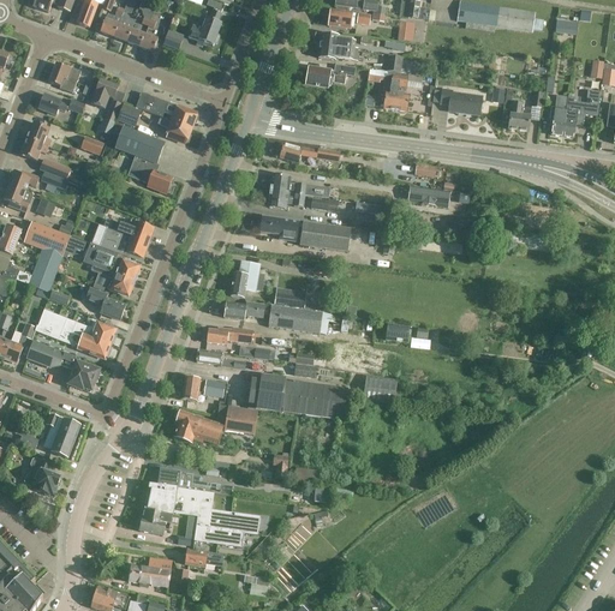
[(34,0),(33,5),(48,11),(52,1),(58,4),(57,6),(70,11),(73,0),(34,0)]
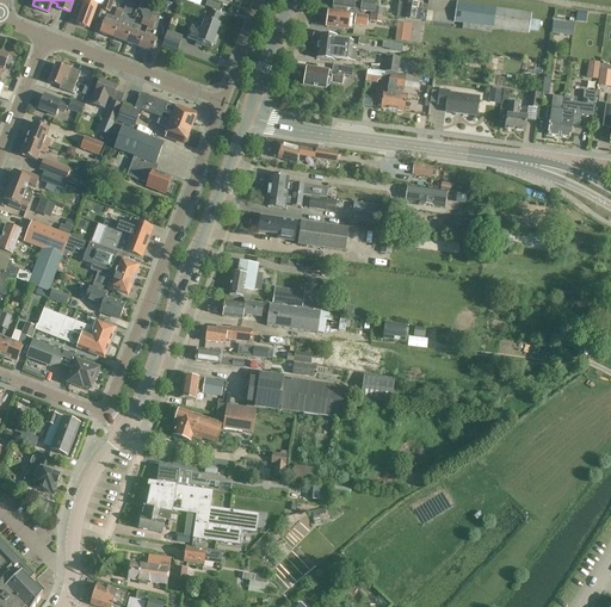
[(82,4),(80,11),(76,22),(88,26),(96,8),(94,7),(97,0),(92,0),(92,1),(88,0),(86,0),(85,4),(82,4)]
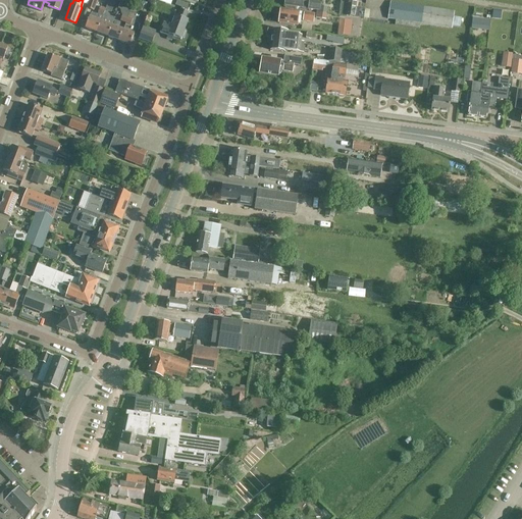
[(89,0),(87,6),(94,8),(96,0),(89,0)]
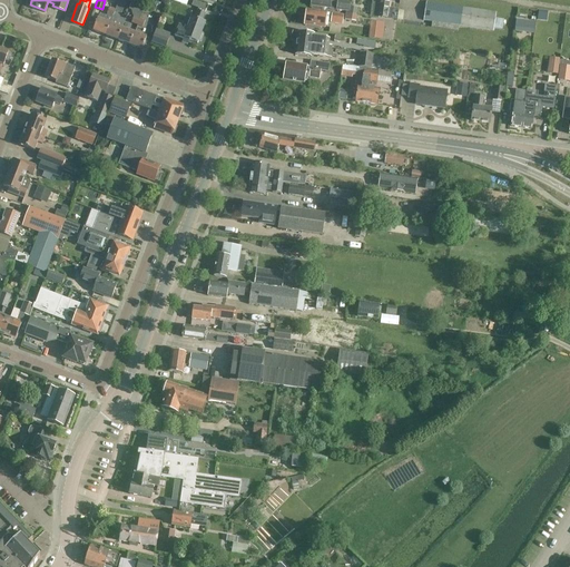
[(115,7),(115,9),(121,11),(126,0),(118,0),(115,7)]
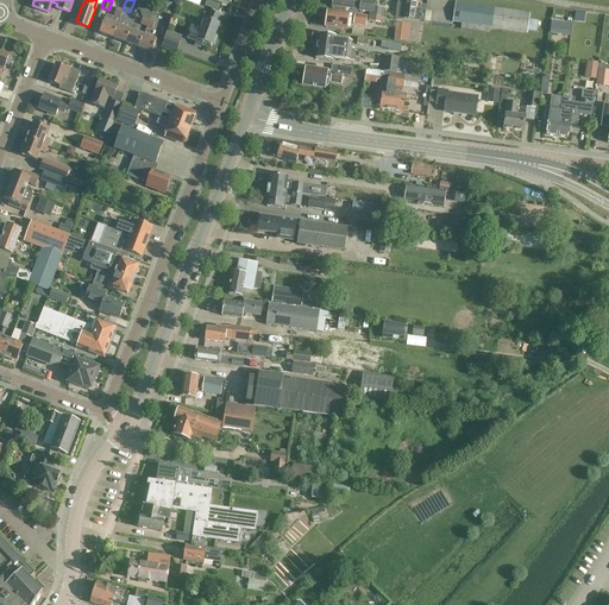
[(212,6),(212,8),(208,18),(205,17),(201,27),(192,24),(187,36),(201,41),(202,39),(212,43),(219,21),(215,20),(223,2),(214,0),(206,0),(205,4),(212,6)]
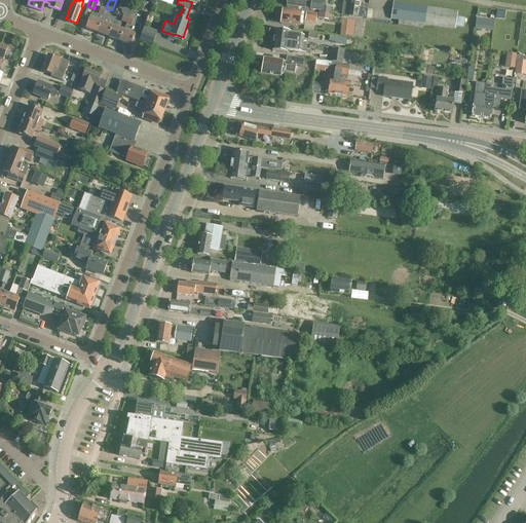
[(320,7),(320,10),(330,11),(331,4),(323,3),(323,0),(288,0),(287,3),(320,7)]
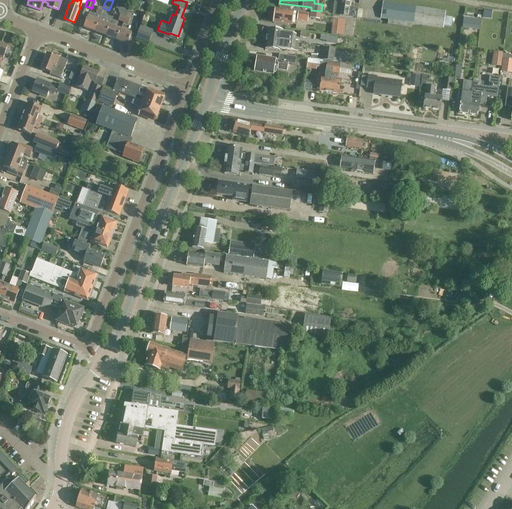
[(336,0),(334,13),(352,15),(354,0),(336,0)]
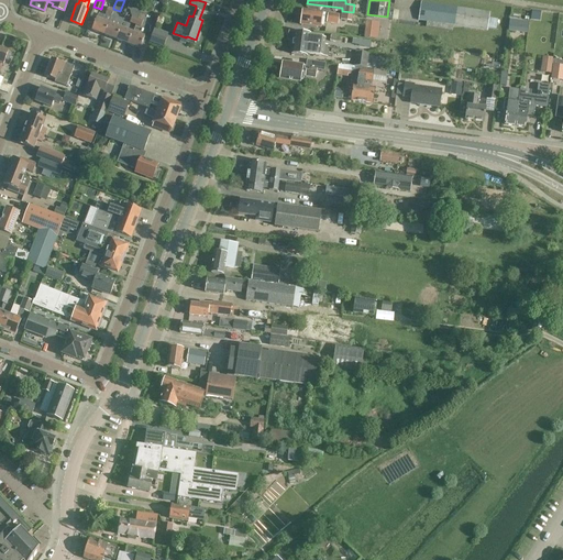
[(418,18),(427,19),(426,24),(452,29),(453,22),(487,28),(488,25),(496,26),(497,17),(489,15),(490,10),(421,0),(418,18)]
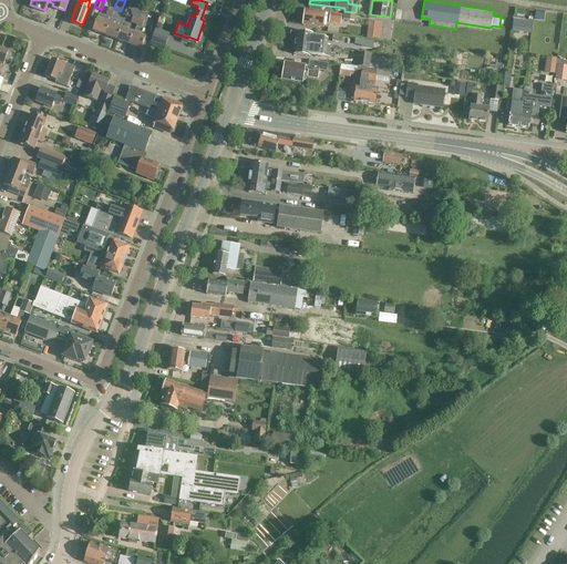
[(92,28),(104,32),(109,21),(110,21),(113,13),(113,12),(114,9),(114,7),(109,4),(105,13),(100,11),(98,17),(96,17),(92,28)]
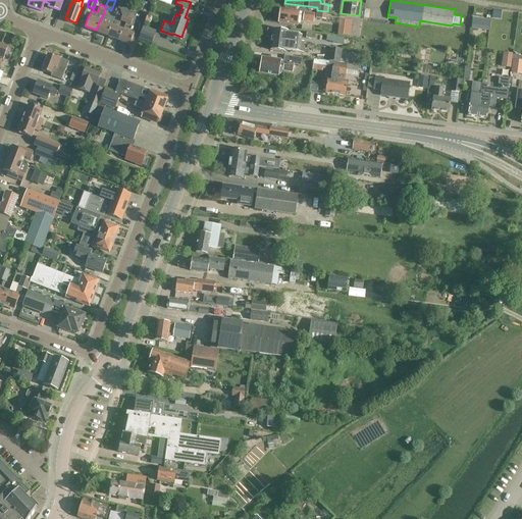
[(314,20),(315,15),(315,11),(280,7),(278,20),(297,23),(297,21),(301,21),(301,16),(303,16),(303,19),(314,20)]
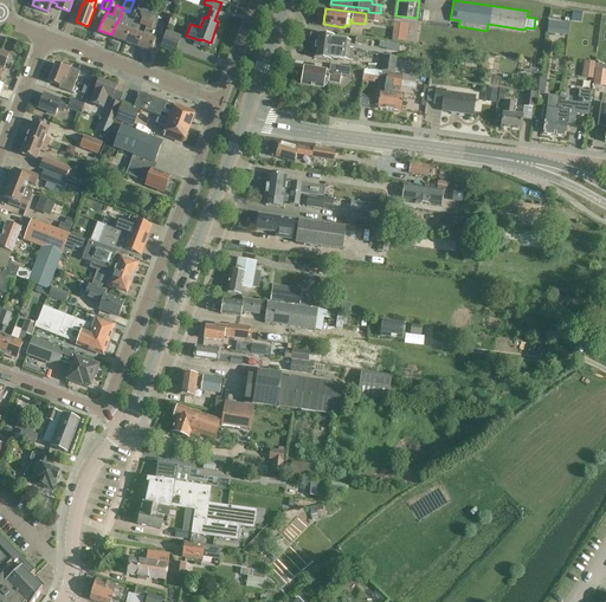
[(143,11),(140,21),(146,24),(149,18),(150,13),(143,11)]
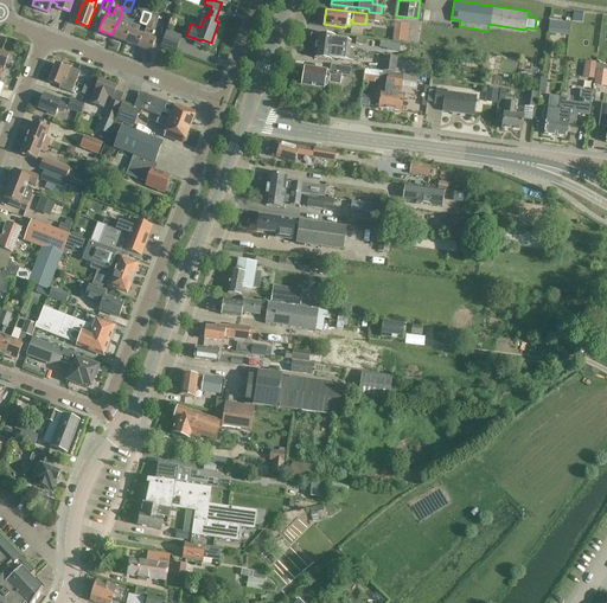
[(116,23),(112,34),(125,39),(129,27),(131,27),(134,18),(127,15),(126,17),(121,14),(117,23),(116,23)]
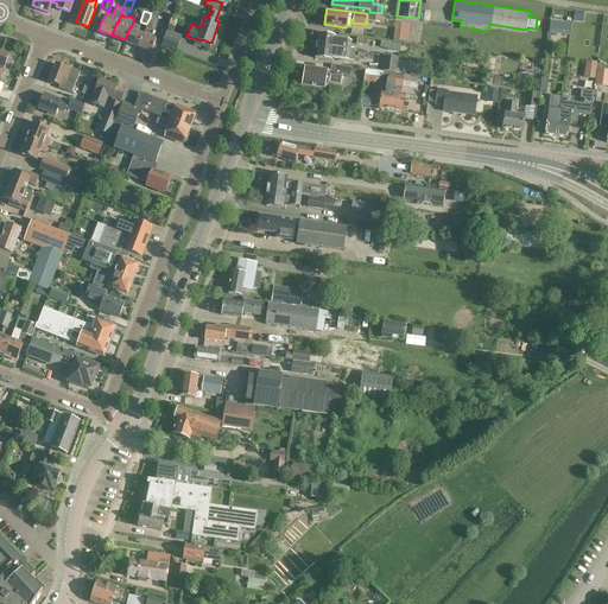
[(550,18),(549,31),(569,33),(570,20),(550,18)]
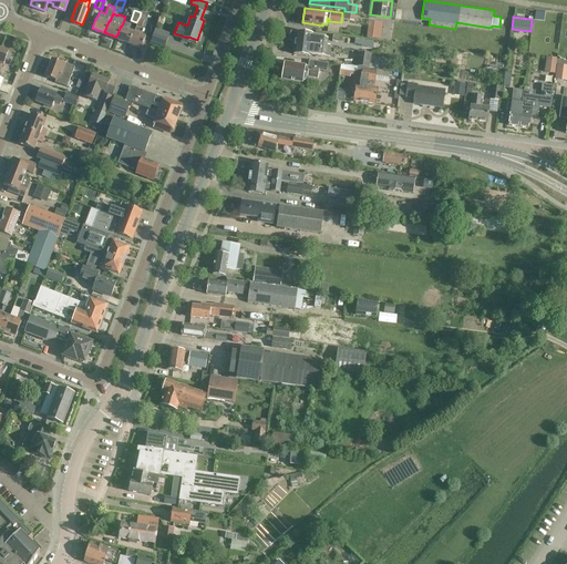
[(121,26),(116,37),(129,42),(133,30),(121,26)]
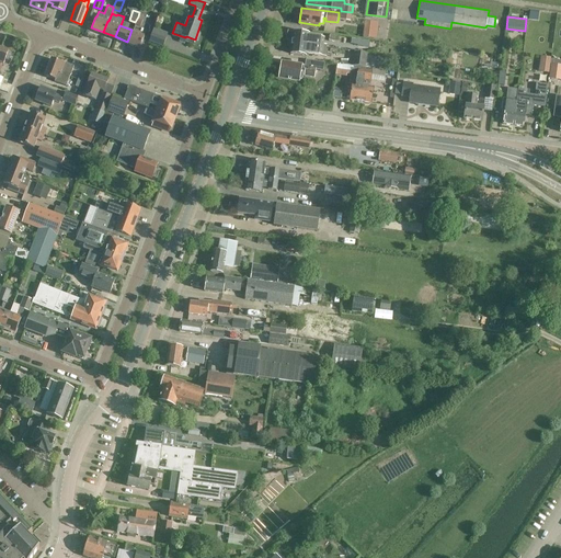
[(132,30),(127,42),(139,46),(144,34),(132,30)]
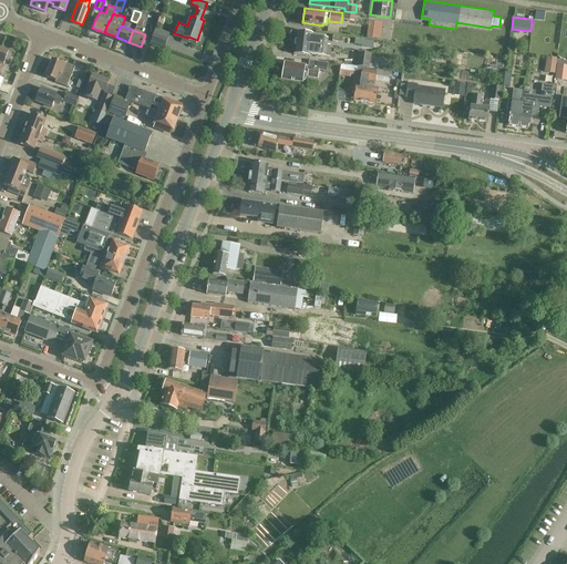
[(154,30),(151,39),(165,44),(167,34),(154,30)]
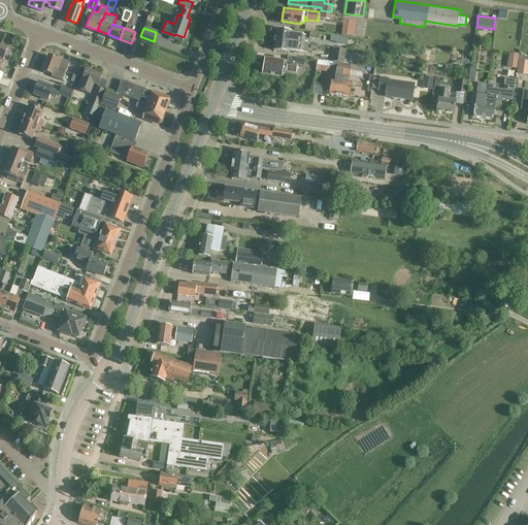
[(276,28),(274,38),(307,42),(307,40),(304,39),(305,33),(297,32),(291,32),(291,30),(287,29),(276,28)]
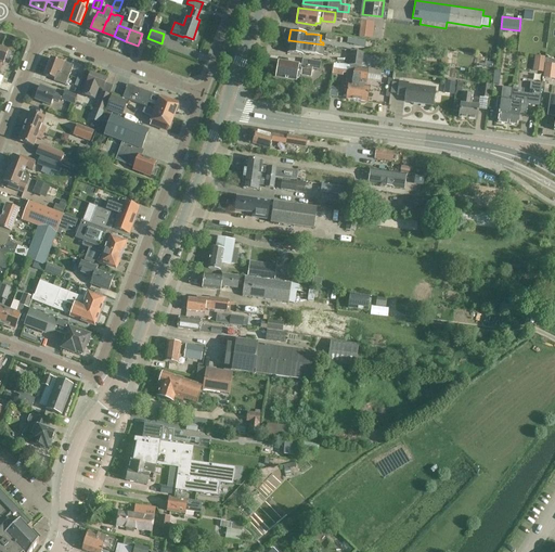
[(304,50),(319,52),(324,53),(324,47),(323,47),(323,45),(288,40),(287,51),(302,53),(304,50)]
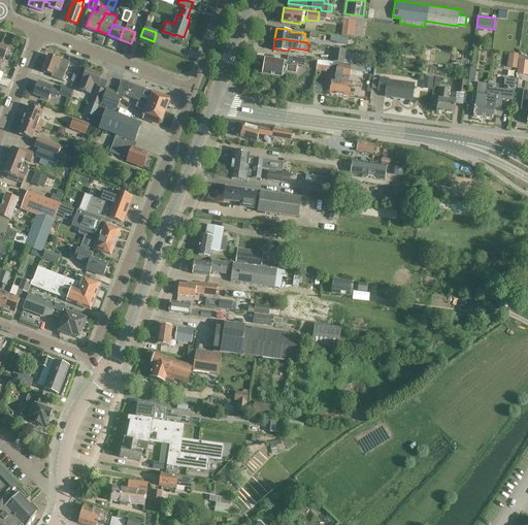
[(8,45),(0,42),(0,64),(2,59),(3,59),(5,54),(8,55),(10,47),(7,46),(8,45)]
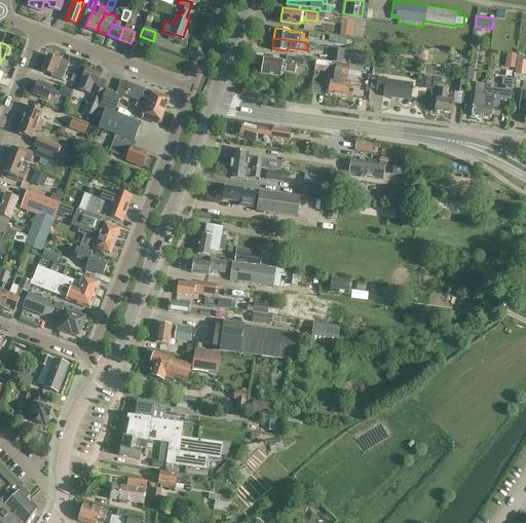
[(345,48),(332,46),(330,60),(343,62),(345,48)]
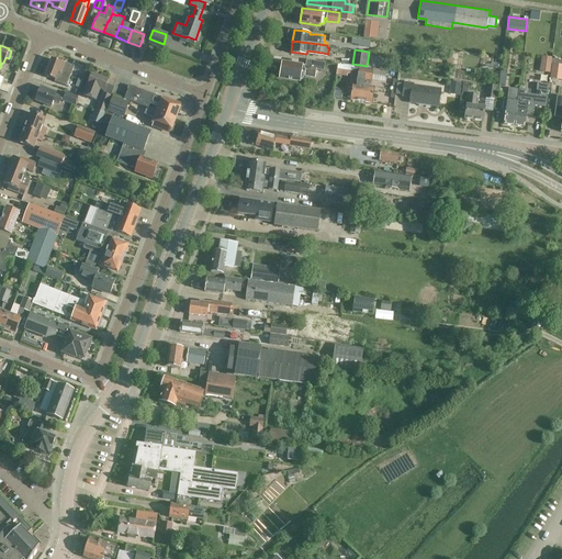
[(542,54),(540,69),(550,71),(551,56),(542,54)]
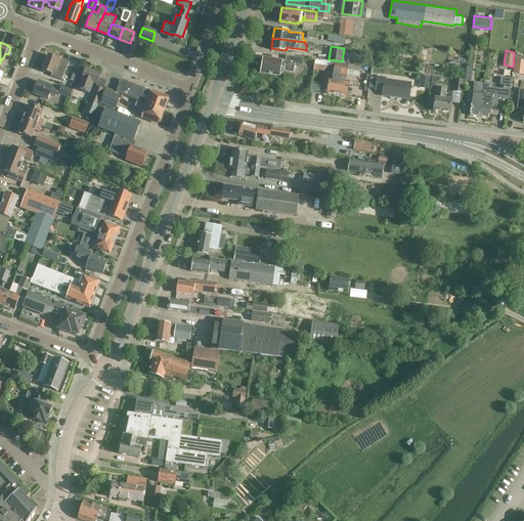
[(66,69),(69,59),(60,56),(60,57),(48,52),(45,60),(66,69)]
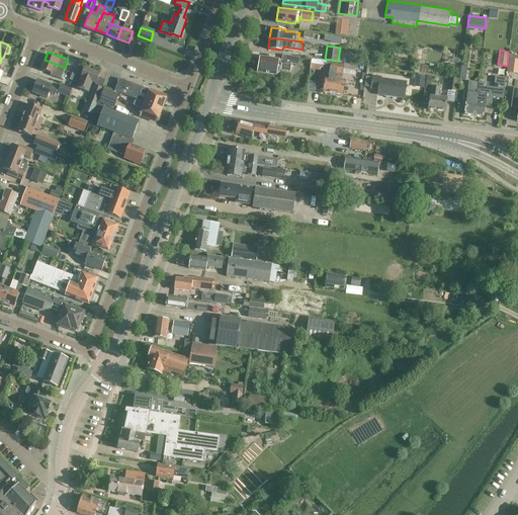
[(269,57),(260,56),(258,69),(276,72),(277,65),(281,65),(281,68),(289,70),(291,62),(298,63),(299,56),(282,53),(281,58),(269,56),(269,57)]
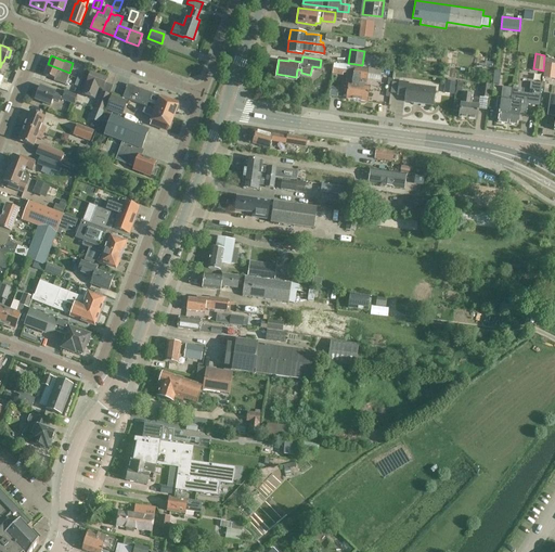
[(554,76),(554,62),(545,61),(543,76),(554,76)]
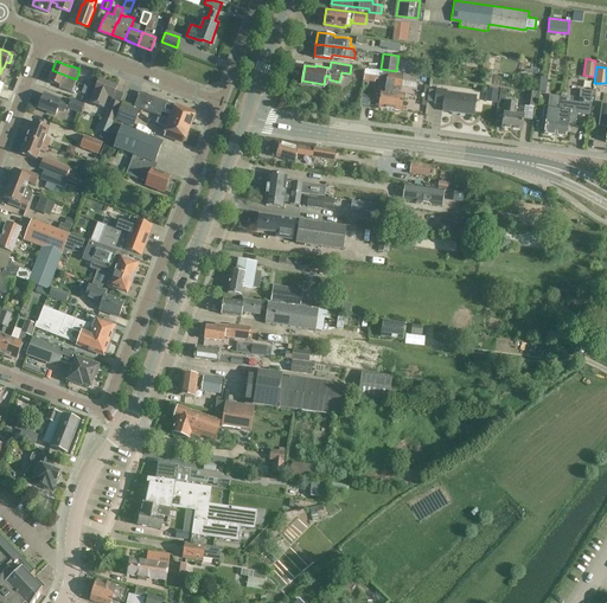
[(378,106),(390,107),(395,74),(381,71),(381,69),(365,68),(363,78),(375,79),(375,77),(379,78),(378,88),(381,89),(378,106)]
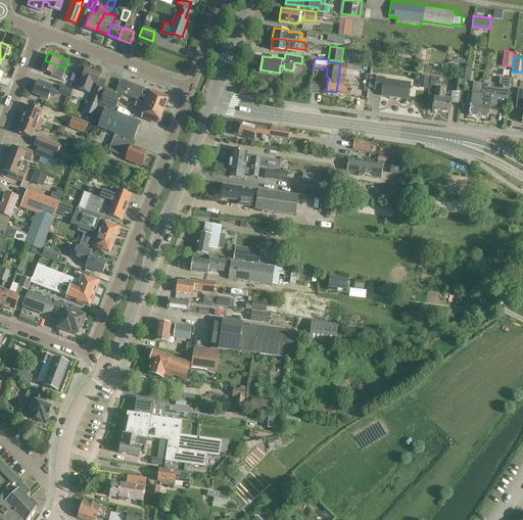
[(65,68),(45,60),(42,68),(51,73),(50,74),(61,78),(65,68)]
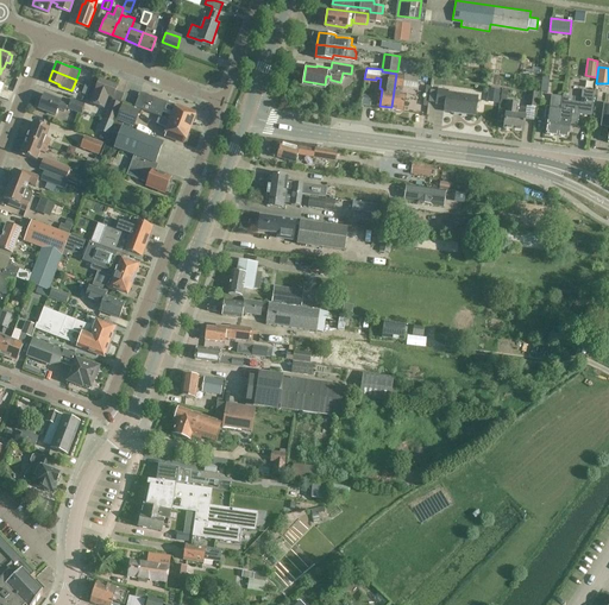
[(418,77),(396,74),(391,107),(403,109),(406,93),(401,92),(403,79),(418,81),(418,77)]
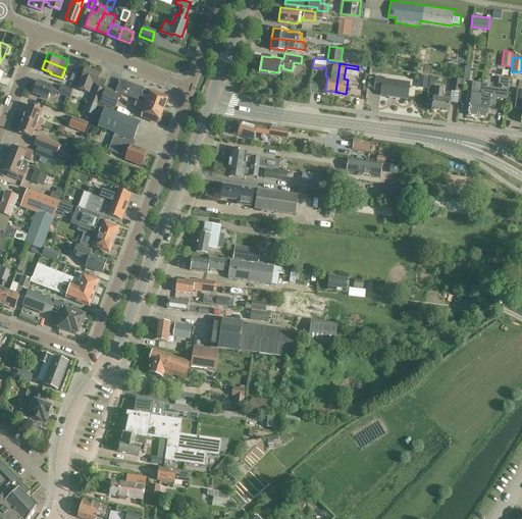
[(93,81),(97,82),(100,72),(85,66),(77,87),(88,91),(93,81)]
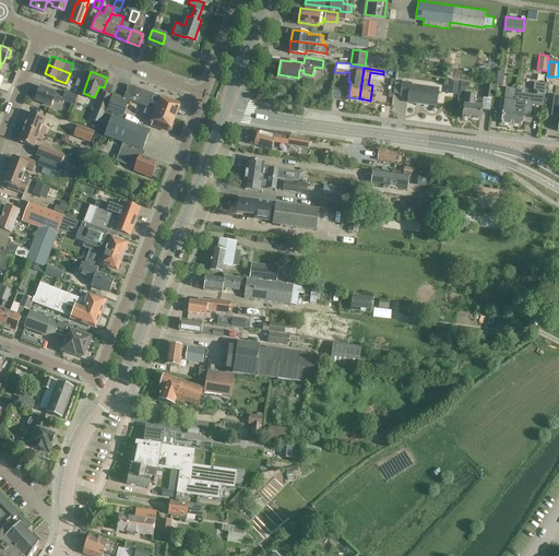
[(448,89),(459,91),(460,81),(449,79),(448,89)]
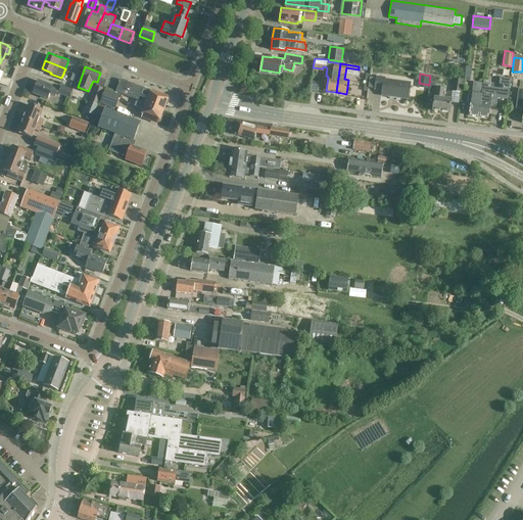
[(408,97),(410,87),(410,82),(384,79),(385,76),(376,75),(374,87),(382,88),(381,93),(408,97)]
